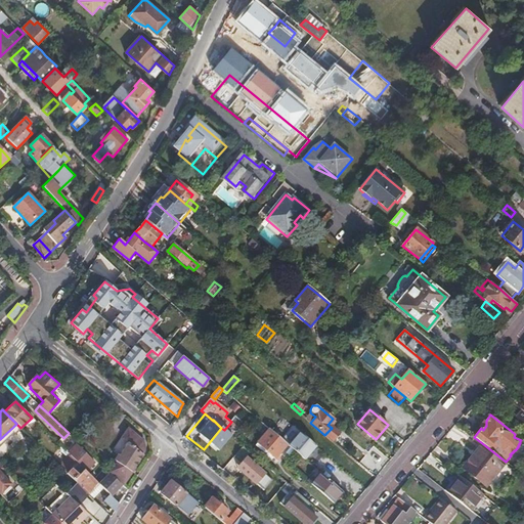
[(295,438),(300,432),(296,428),(290,435),(284,442),(287,444),(289,446),(295,438)]
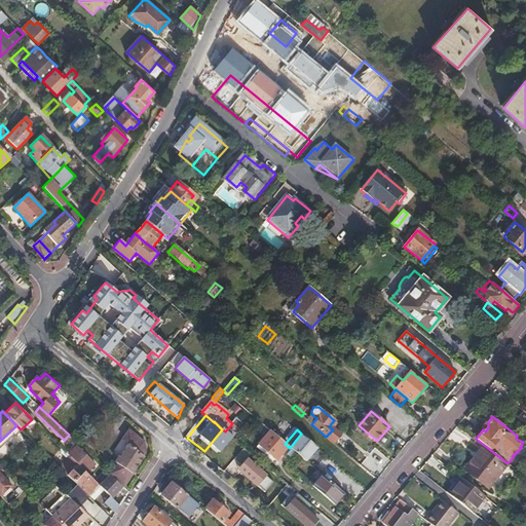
[(276,460),(288,446),(285,444),(271,431),(259,446),(276,460)]
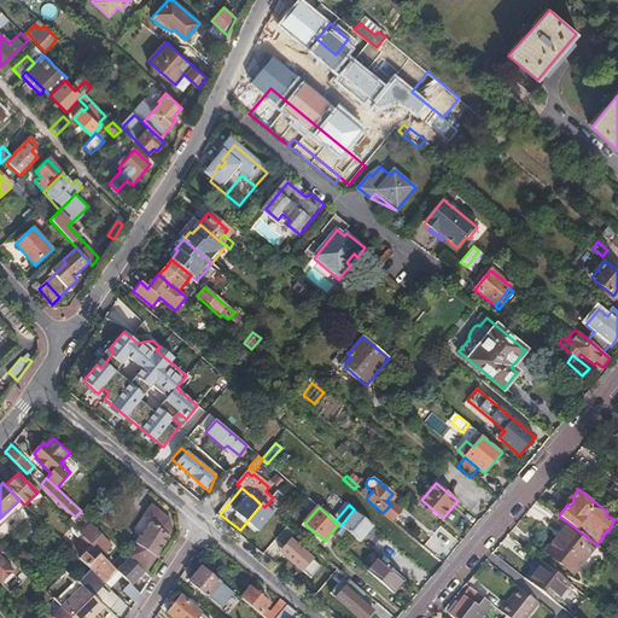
[(153,523),(169,536),(172,531),(170,524),(151,509),(146,517),(153,523)]
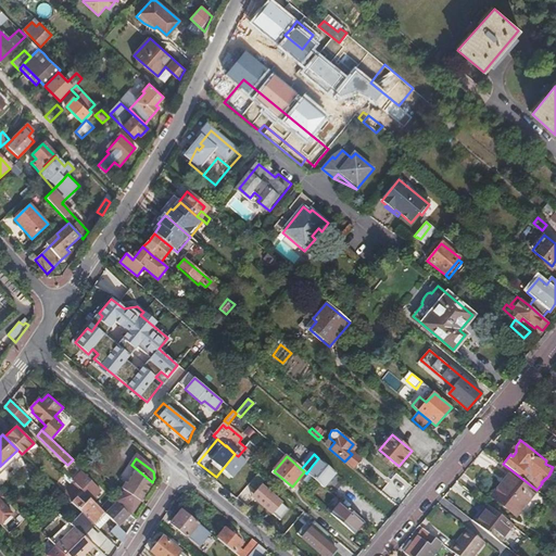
[(324,488),(336,474),(318,458),(313,465),(306,474),(314,480),(324,488)]
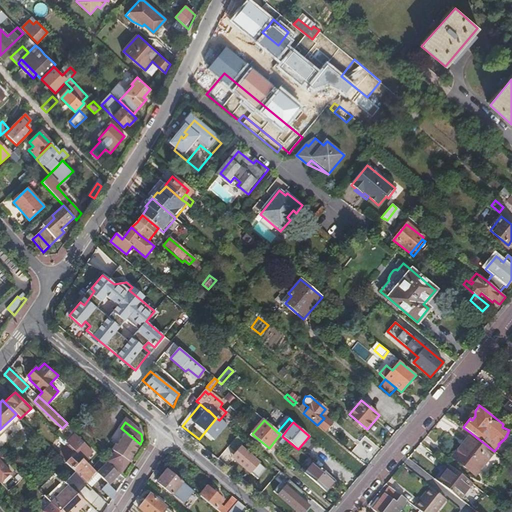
[(114,468),(120,473),(140,444),(127,433),(121,428),(113,439),(119,443),(117,446),(116,445),(113,450),(118,453),(114,459),(117,462),(114,468)]
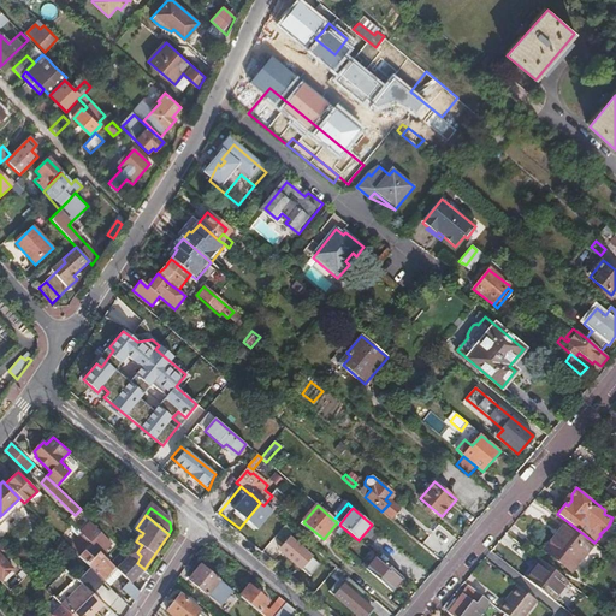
[(594,543),(567,521),(544,550),(572,572),(594,543)]
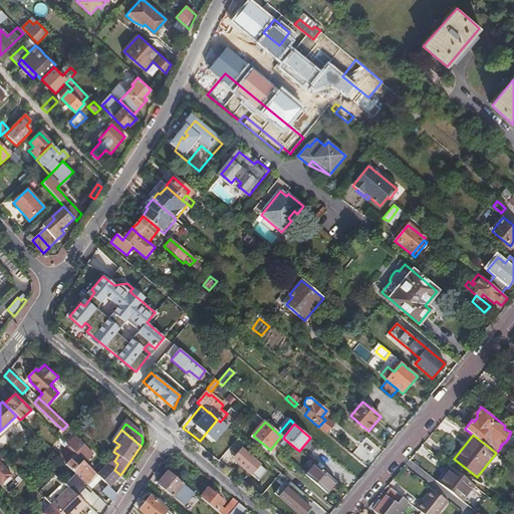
[(219,451),(259,483),(269,470),(229,438),(219,451)]
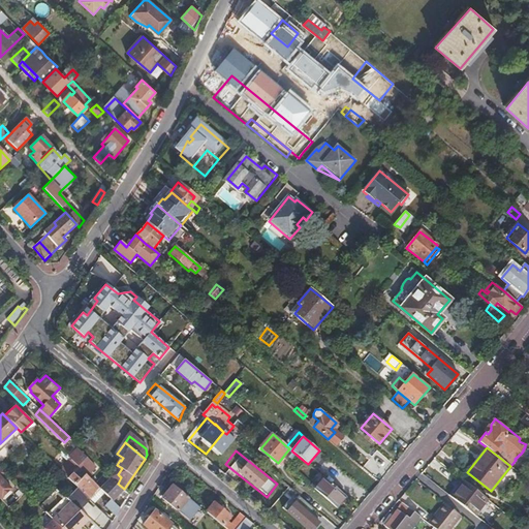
[(69,459),(79,467),(90,477),(92,476),(90,474),(95,468),(89,463),(86,466),(81,461),(84,457),(78,452),(69,459)]
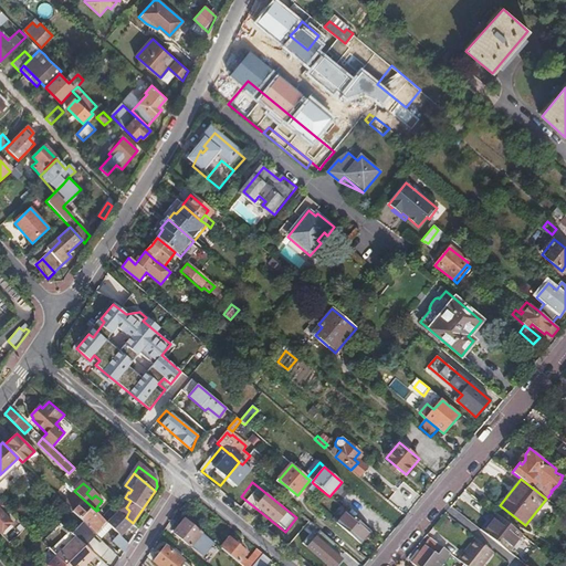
[(64,502),(73,512),(84,500),(74,491),(69,484),(65,488),(72,494),(64,502)]
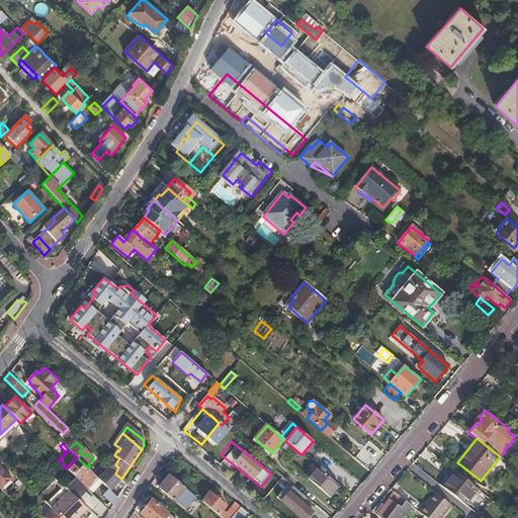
[(0,461),(3,458),(0,454),(0,486),(2,488),(12,478),(1,466),(0,464),(0,461)]
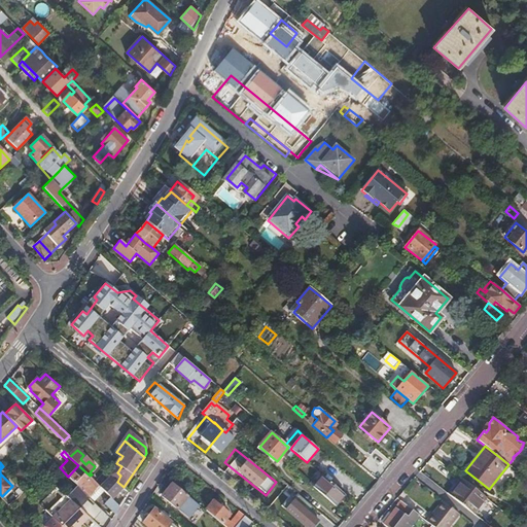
[(68,477),(90,498),(95,493),(100,487),(96,482),(90,476),(78,465),(68,477)]
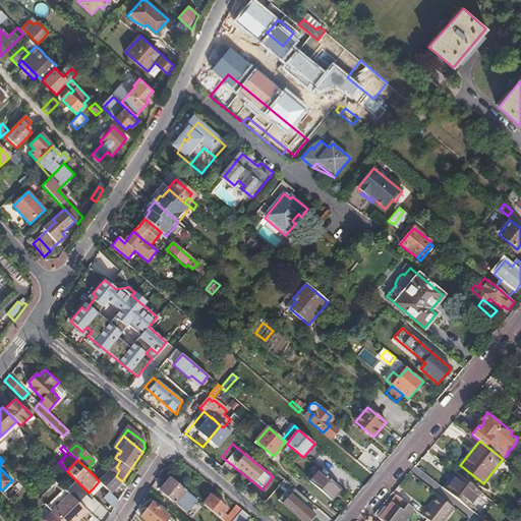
[(110,493),(111,494),(122,481),(116,476),(110,471),(105,476),(100,481),(105,487),(110,493)]
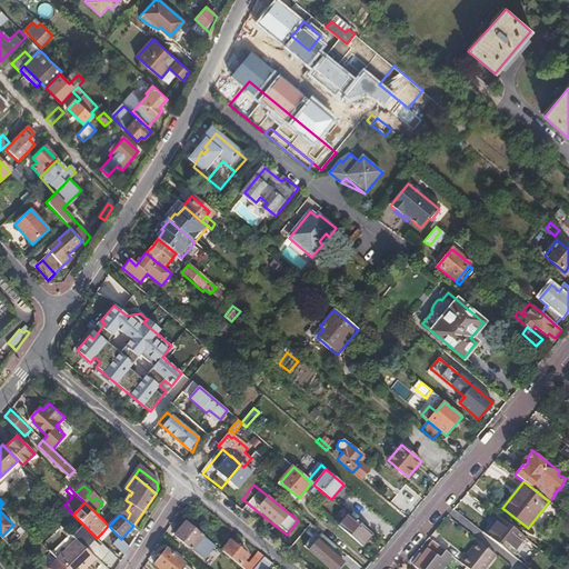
[(361,547),(371,535),(349,515),(339,526),(361,547)]
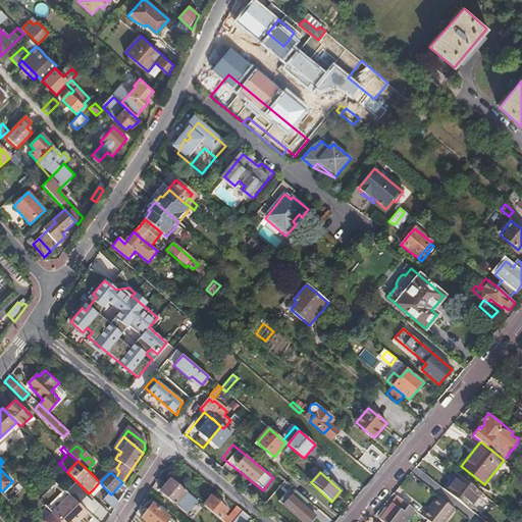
[(458,474),(445,490),(468,509),(481,492),(458,474)]
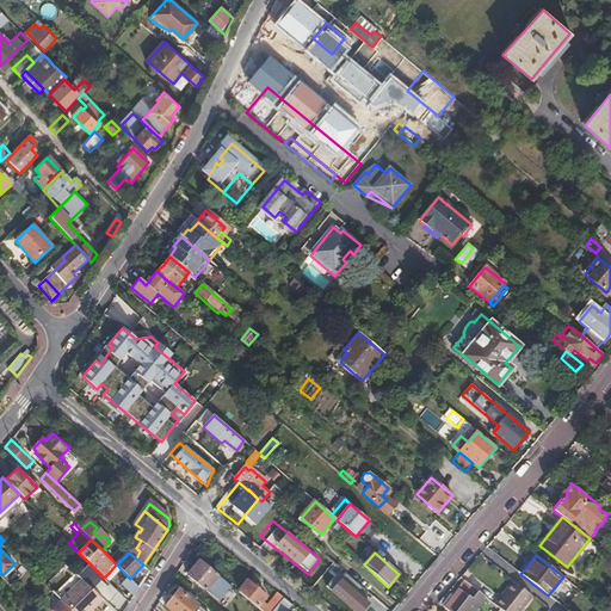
[(227,582),(201,560),(187,575),(205,590),(208,588),(217,596),(227,582)]
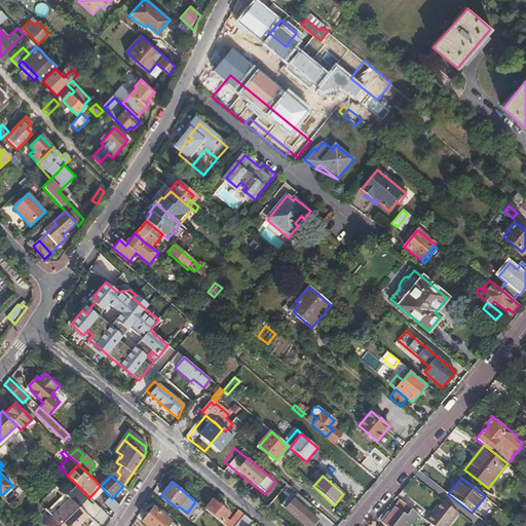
[(96,503),(106,492),(101,486),(100,486),(95,492),(89,497),(96,503)]
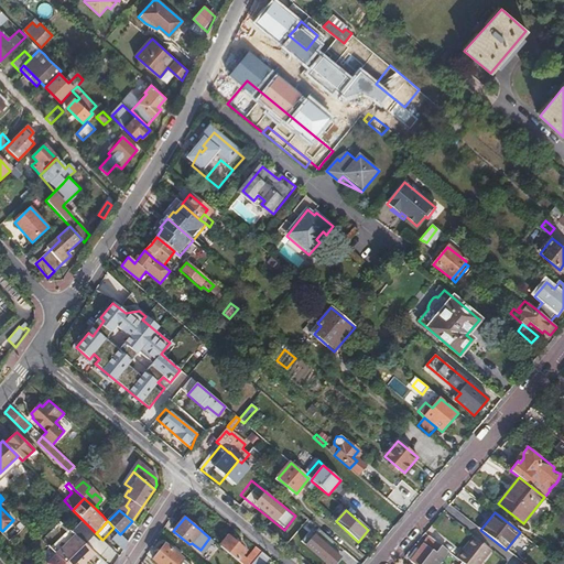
[(36,533),(42,540),(51,532),(44,527),(36,533)]
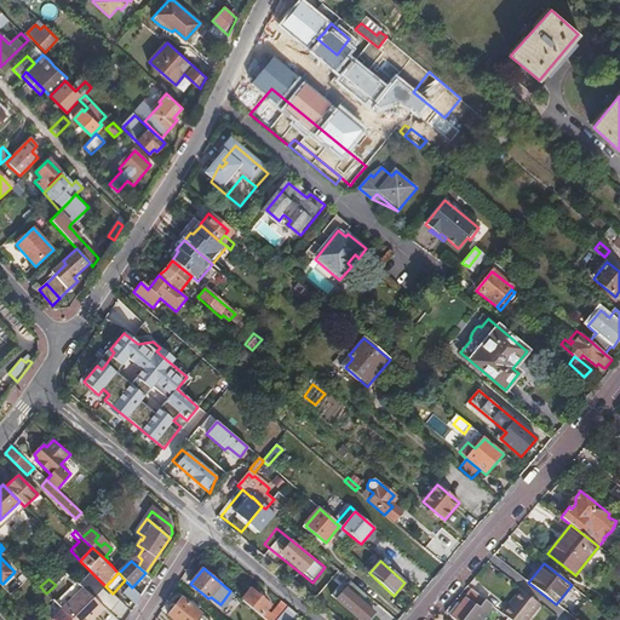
[(61,608),(82,589),(75,583),(55,602),(61,608)]
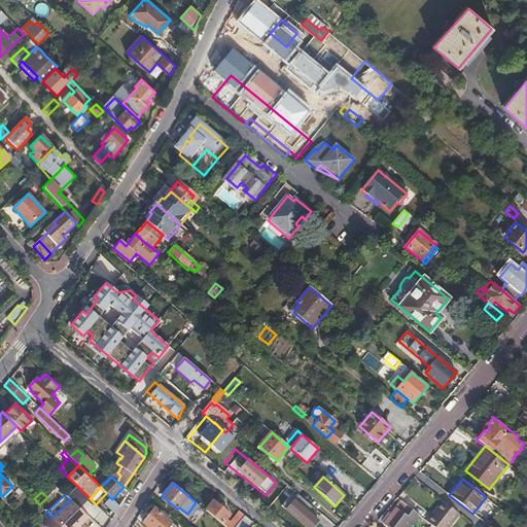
[(116,511),(119,506),(112,499),(111,498),(106,503),(115,513),(116,511)]
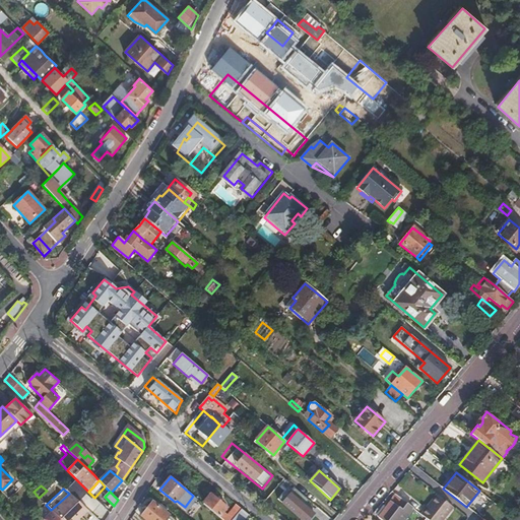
[(427,519),(440,519),(451,506),(436,493),(419,514),(427,519)]
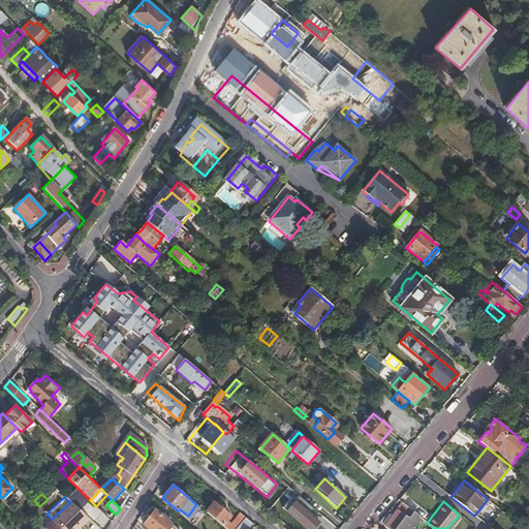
[(81,527),(89,519),(70,502),(52,519),(53,521),(61,528),(73,528),(78,526),(81,527)]
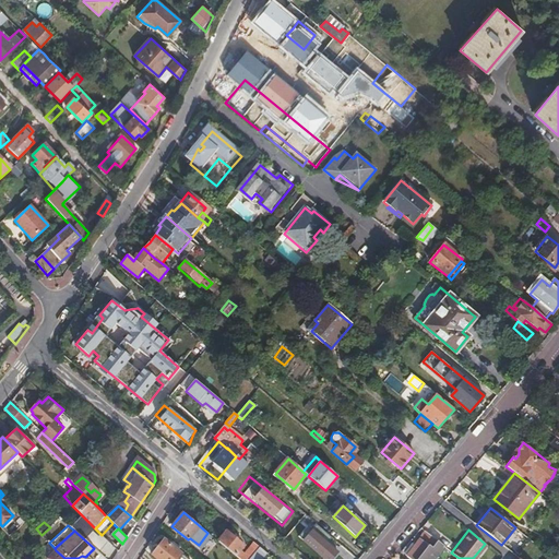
[(218,542),(235,555),(242,545),(226,532),(218,542)]
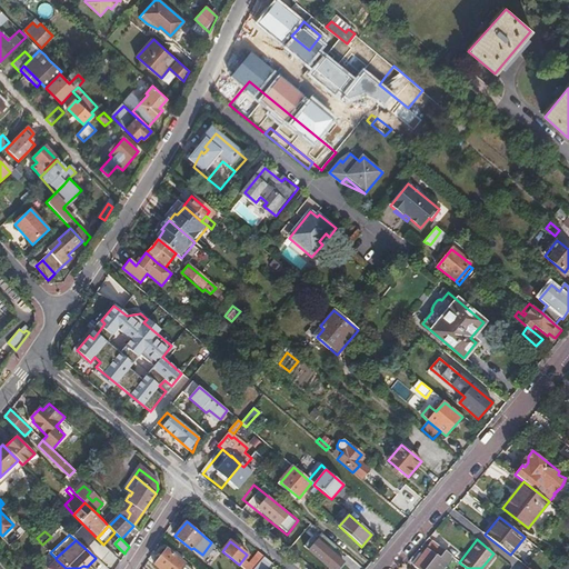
[(433,542),(413,567),(416,568),(441,568),(451,557),(433,542)]
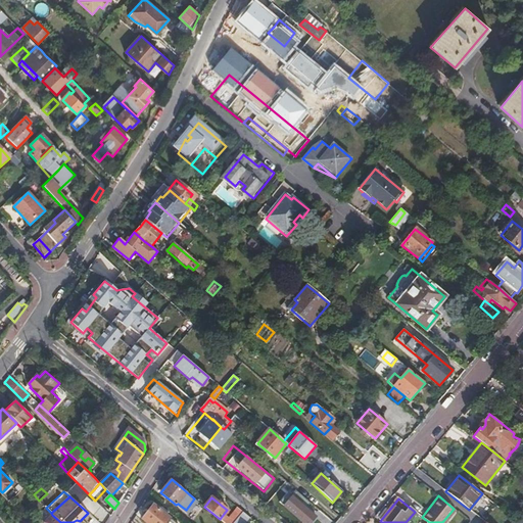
[(88,513),(98,522),(106,522),(111,516),(96,502),(88,513)]
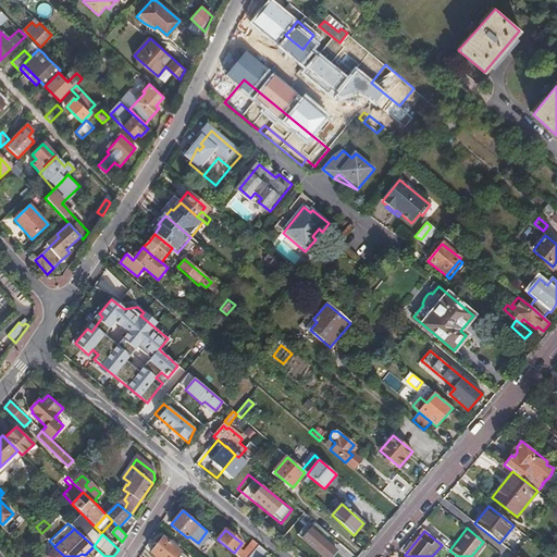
[(151,553),(156,556),(175,556),(180,553),(163,539),(151,553)]
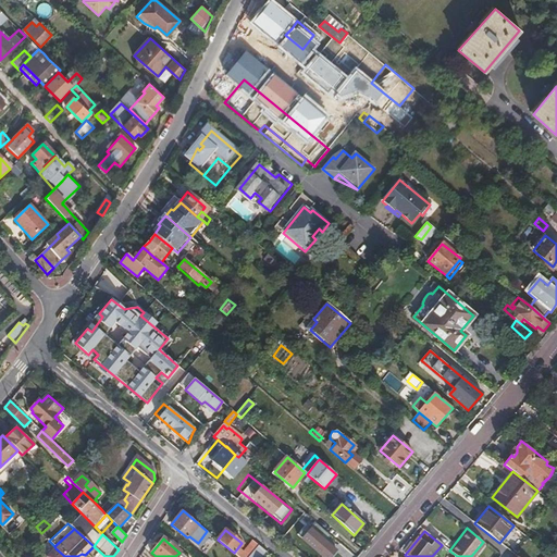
[(238,556),(248,556),(259,545),(252,540),(243,553),(242,552),(238,556)]
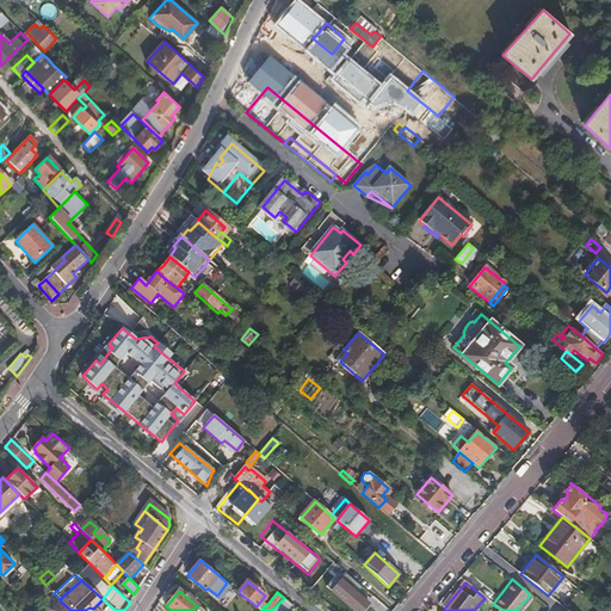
[(579,593),(573,605),(582,610),(588,598),(579,593)]
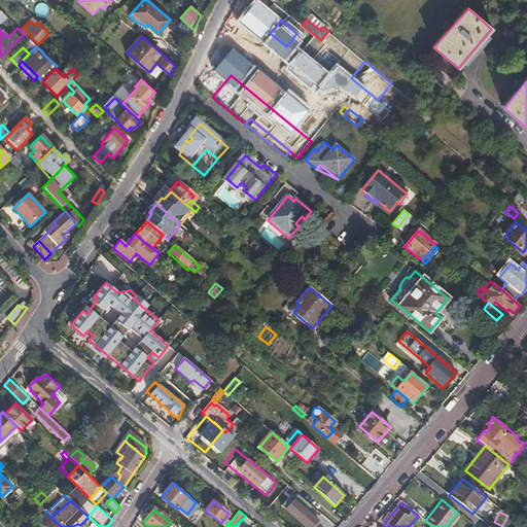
[(249,526),(253,523),(245,516),(235,526),(249,526)]
